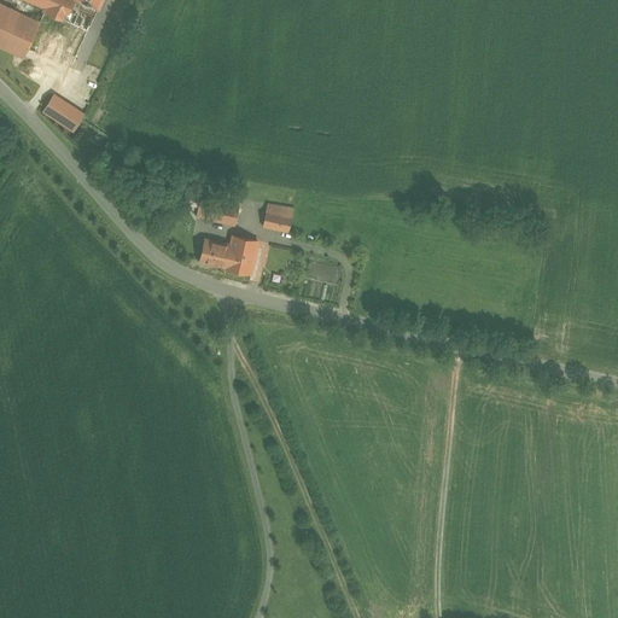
[(39,22),(0,4),(0,46),(23,57),(27,48),(71,69),(98,7),(82,0),(28,0),(45,7),(39,22)]
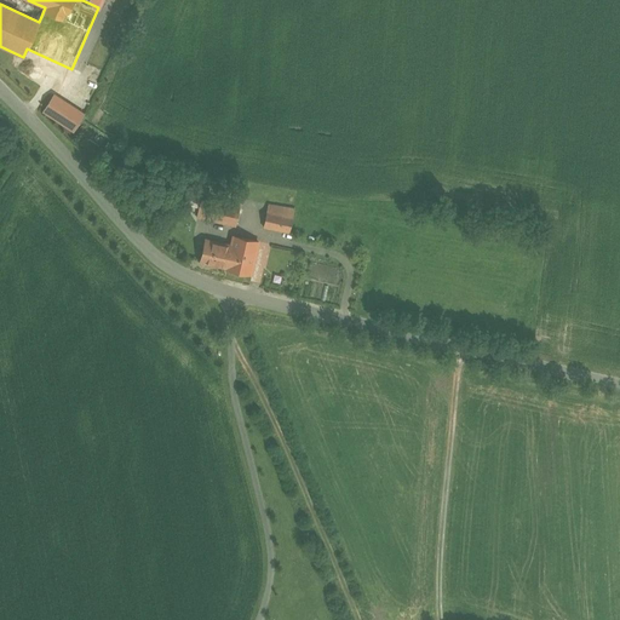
[(52,92),(40,110),(72,132),(85,113),(52,92)]
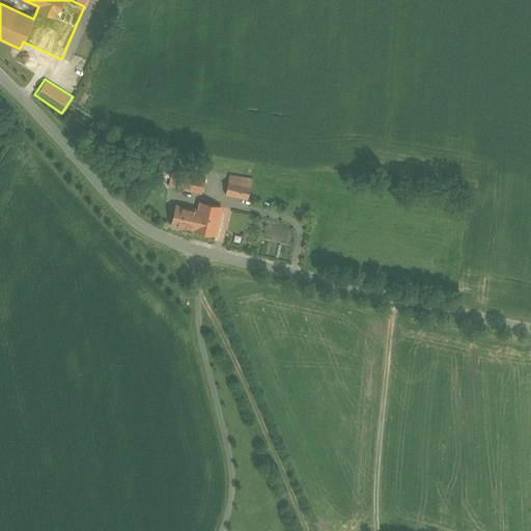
[(157,165),(156,175),(168,176),(170,167),(157,165)]
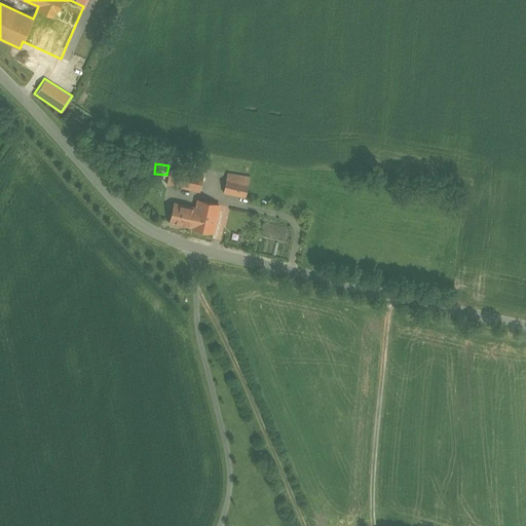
[(204,174),(179,168),(175,186),(200,192),(204,174)]
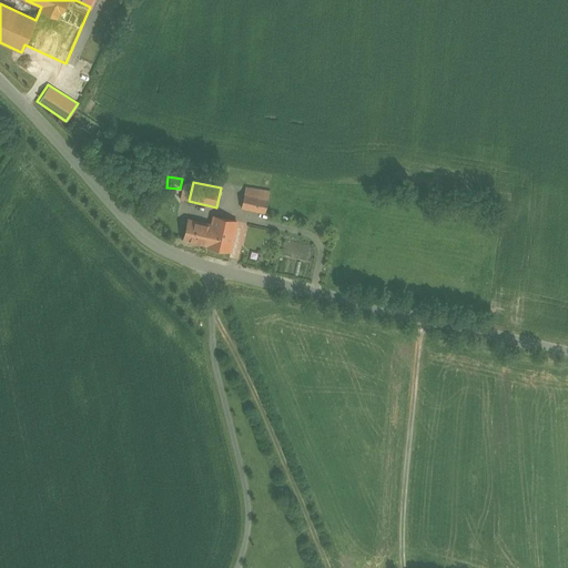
[(269,200),(245,194),(241,209),(265,214),(269,200)]
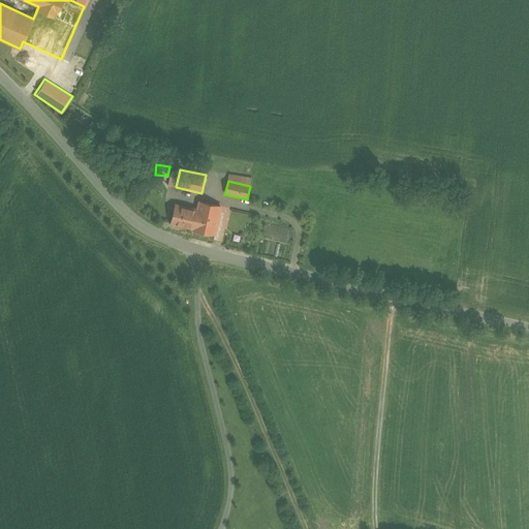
[(220,207),(199,201),(197,210),(193,228),(191,237),(213,241),(220,207)]
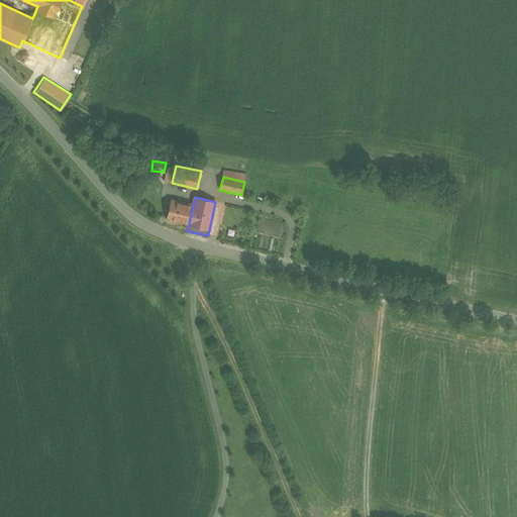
[(193,205),(172,200),(168,218),(189,223),(193,205)]
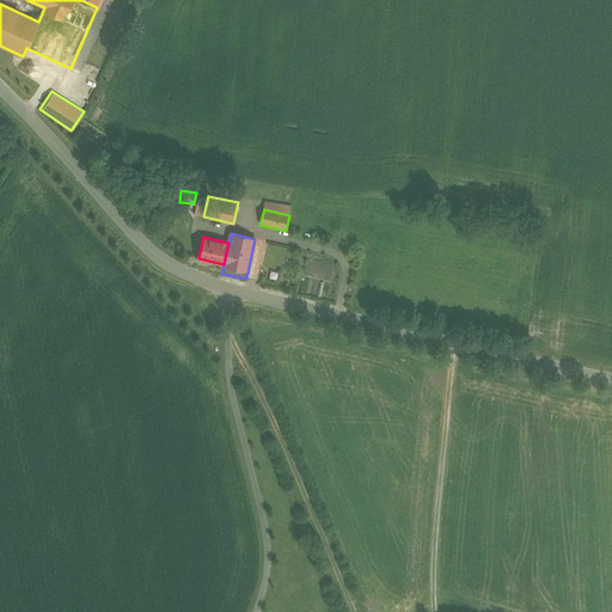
All buildings are outlined.
